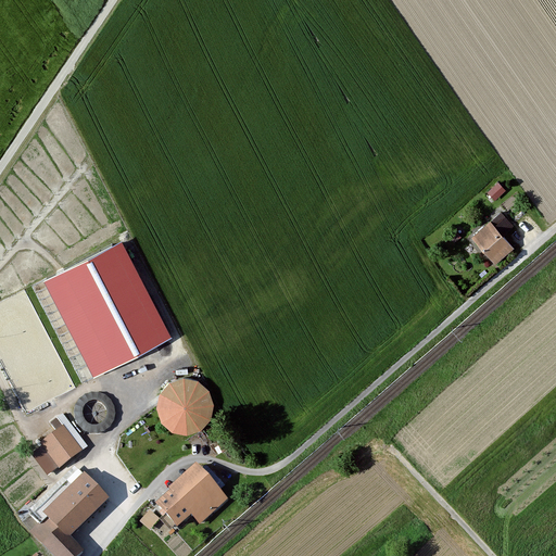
[(495,197),(506,187),(498,179),(488,189),(495,197)]
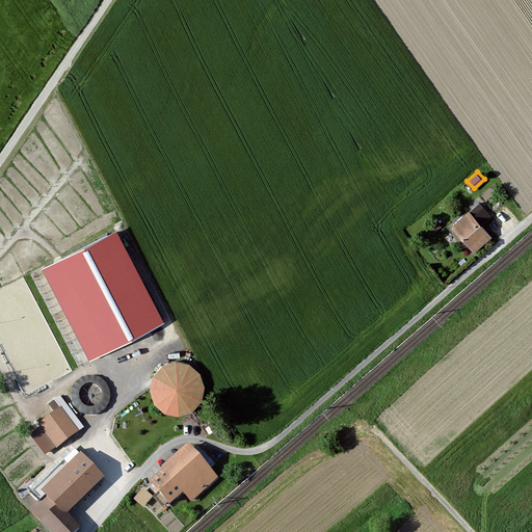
[(453,230),(472,253),(490,238),(472,215),(453,230)]
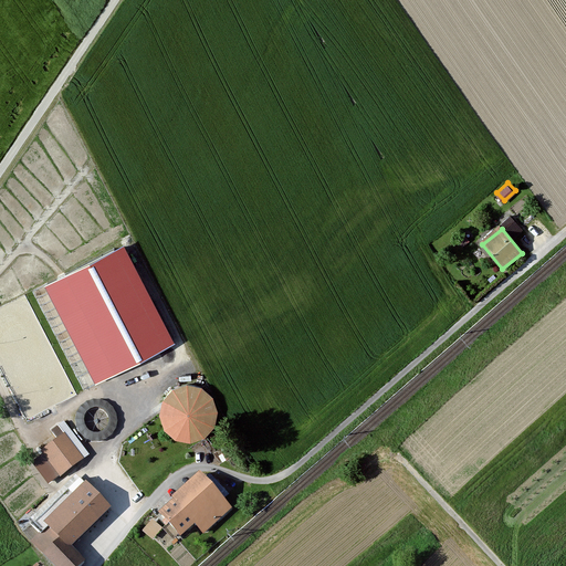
[(122,242),(44,283),(96,383),(174,343),(122,242)]
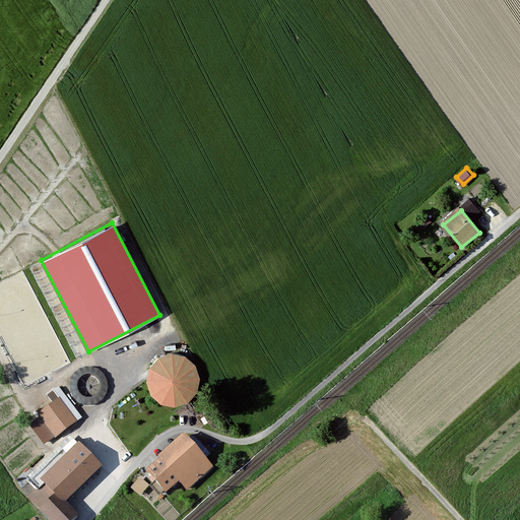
[(205,391),(190,347),(144,362),(159,406),(205,391)]
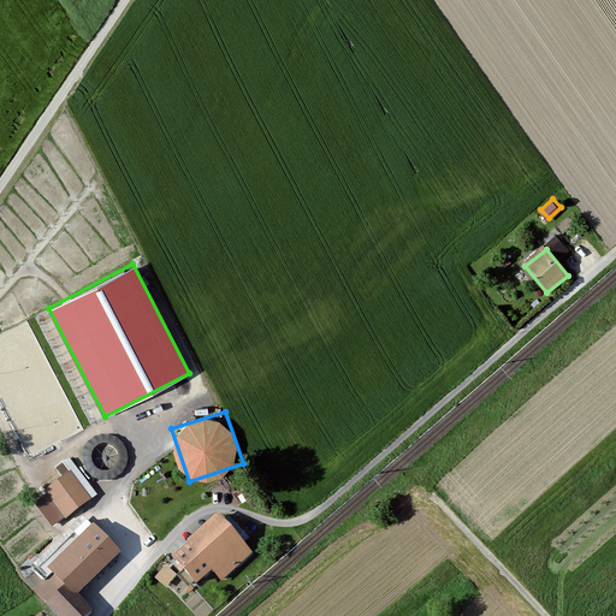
[(98,466),(108,467),(107,474),(122,477),(125,450),(113,449),(112,457),(100,456),(98,466)]
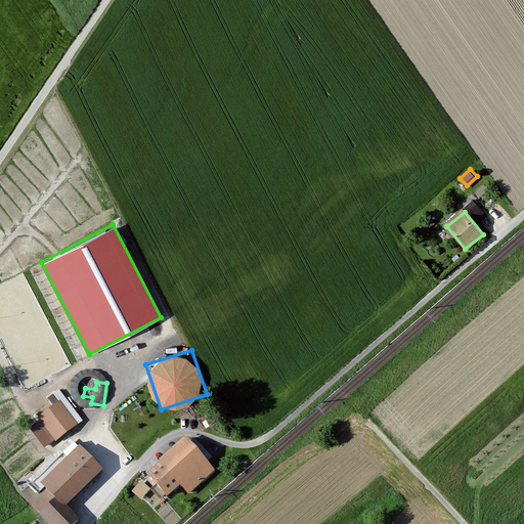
[(75,427),(56,403),(36,420),(54,443),(75,427)]
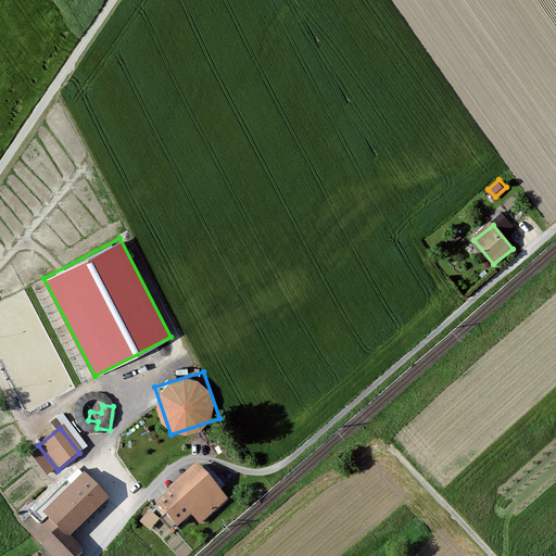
[(171,490),(159,501),(178,523),(192,510),(201,520),(227,497),(196,462),(167,487),(171,490)]
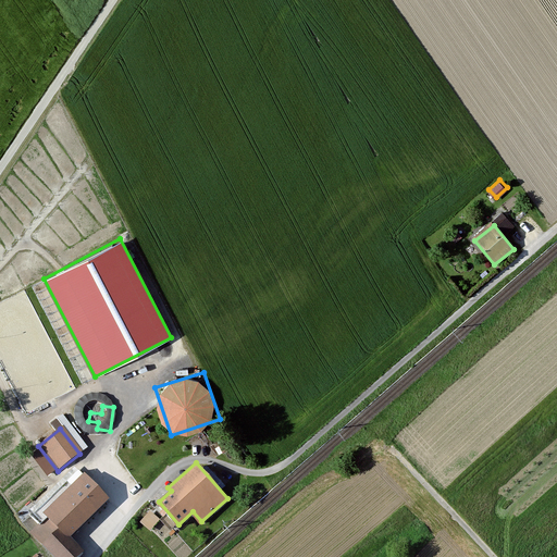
[(84,472),(44,512),(49,517),(69,537),(110,498),(84,472)]
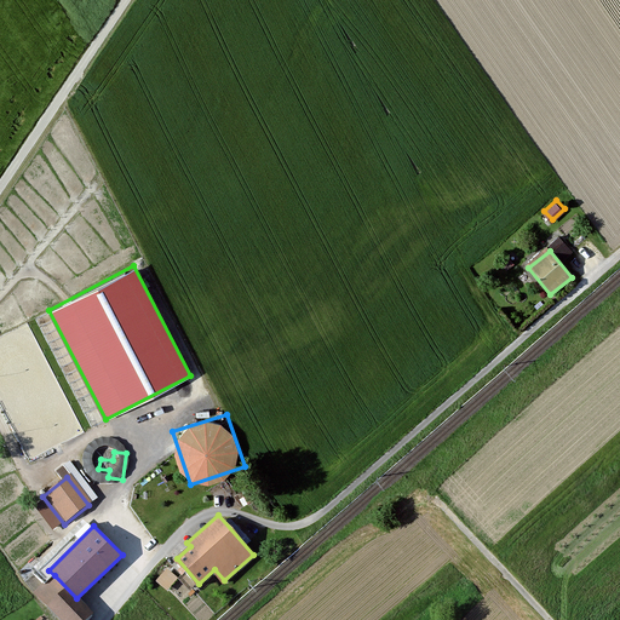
[(167,567),(156,579),(170,590),(179,577),(167,567)]
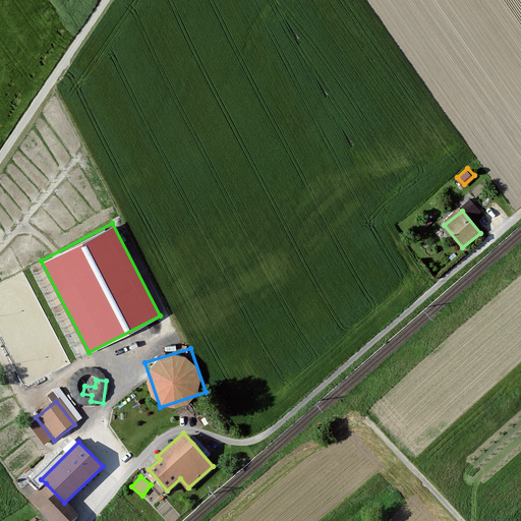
[(51,520),(71,520),(78,515),(64,503),(46,483),(30,501),(51,520)]
